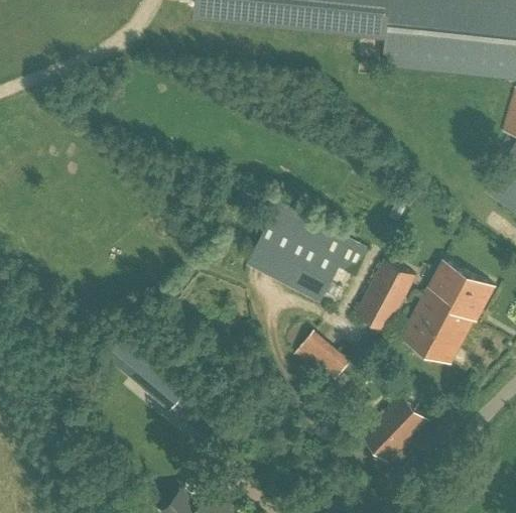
[(515,0),(195,0),(194,16),(385,35),(382,69),(515,81),(515,0)]
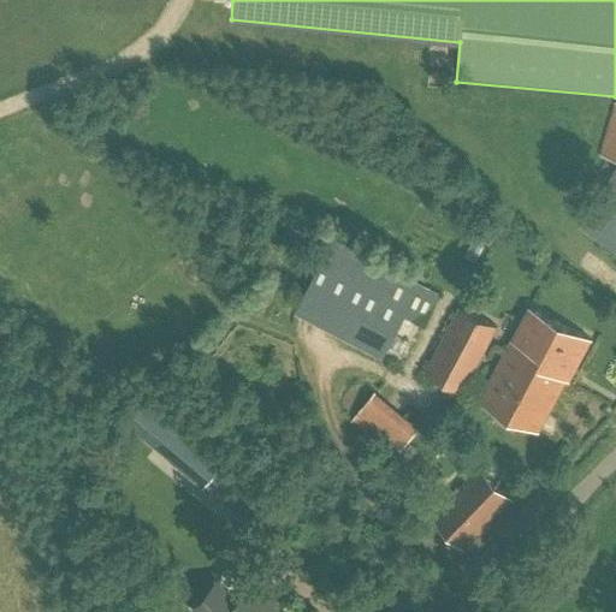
[(615,164),(615,106),(599,159),(615,164)]
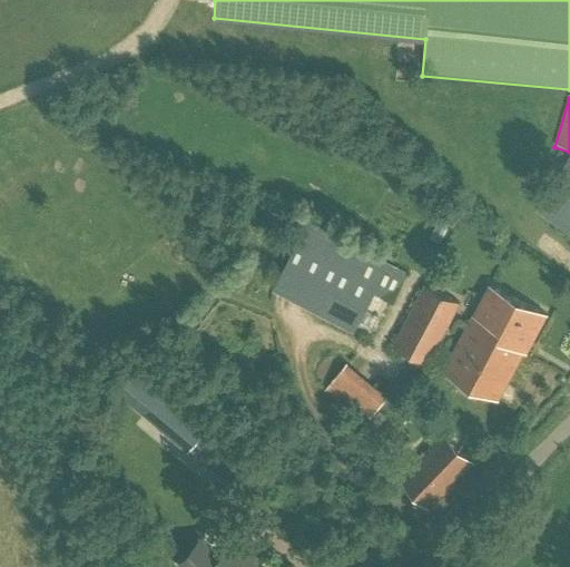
[(569,157),(534,213),(569,236),(569,157)]
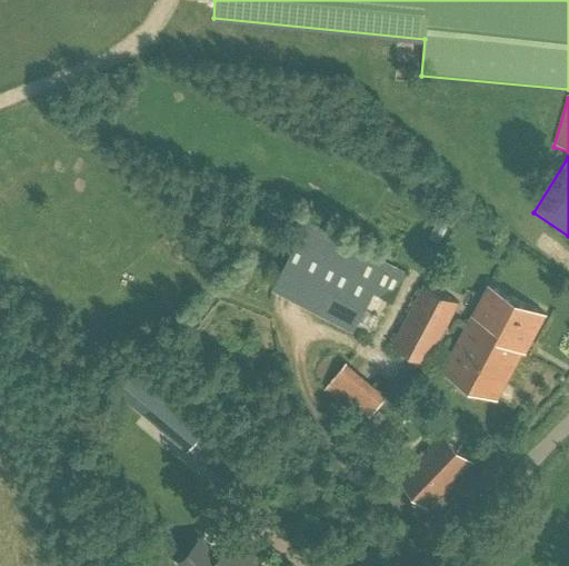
[(306,224),(271,290),(371,341),(372,338),(390,306),(406,276),(306,224)]
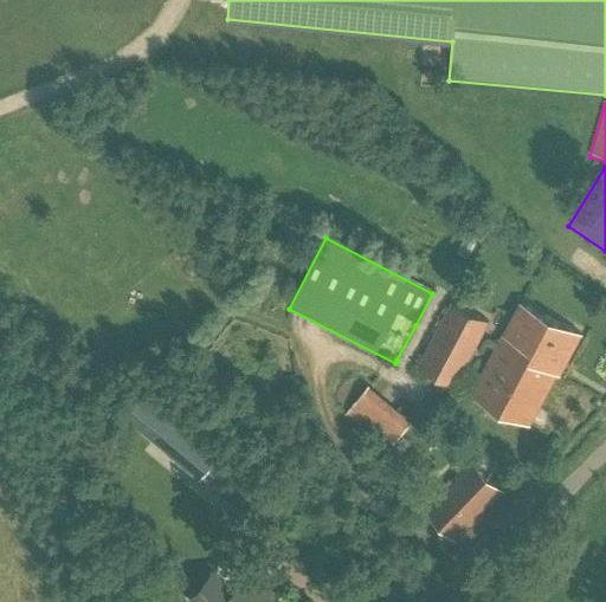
[(434,335),(416,370),(455,390),(489,325),(450,305),(434,335)]
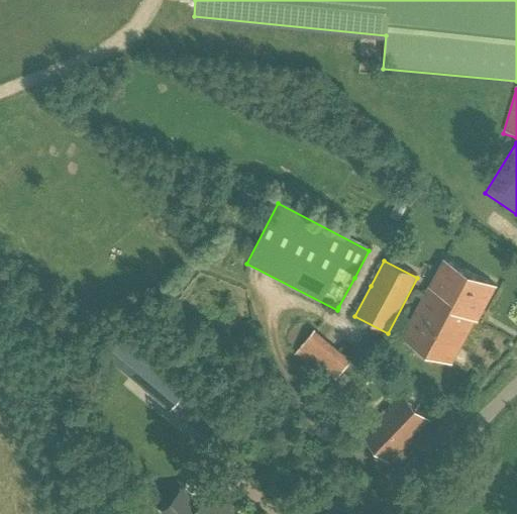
[(477,322),(495,289),(443,261),(425,295),(425,294),(400,339),(451,367),(476,321),(477,322)]
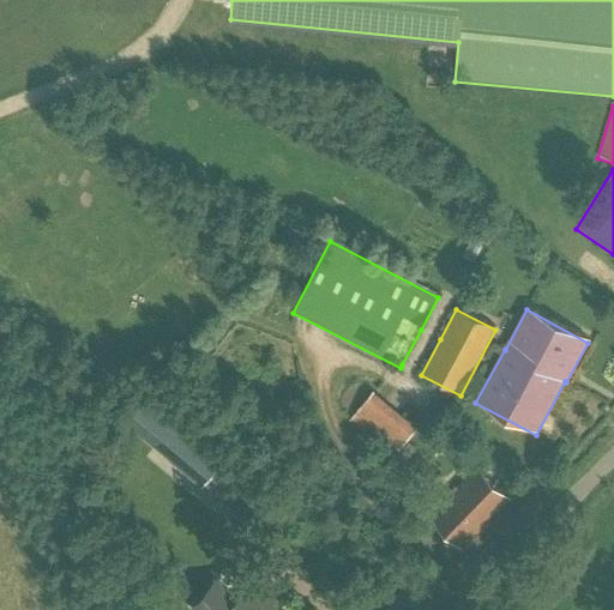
[(373,394),(349,423),(392,459),(416,432),(373,394)]
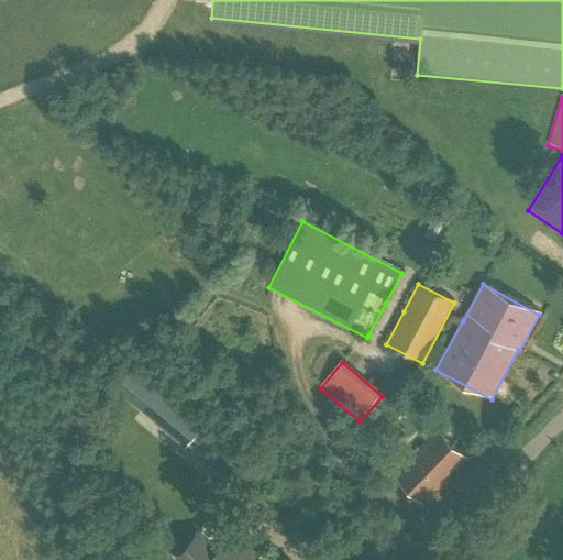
[(422,506),(468,460),(438,430),(393,478),(422,506)]
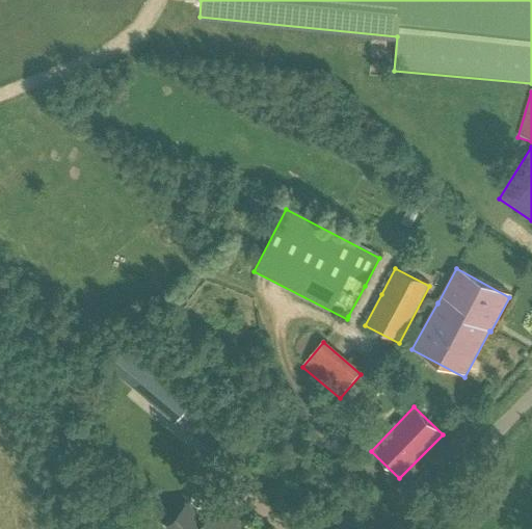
[(208,519),(188,502),(166,528),(237,528),(230,522),(231,521),(216,508),(208,519)]
